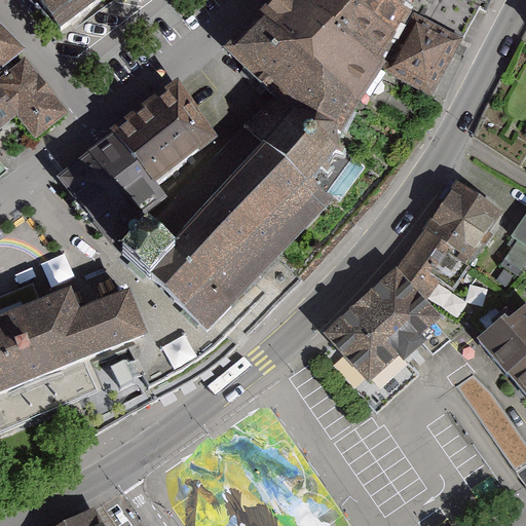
[(26,0),(55,41),(113,0),(26,0)]
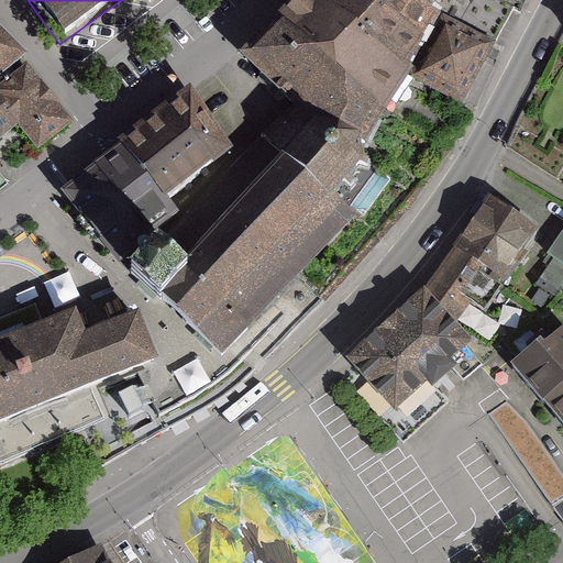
[(359,48),(311,0),(308,0),(284,31),(388,118),(408,85),(359,48)]
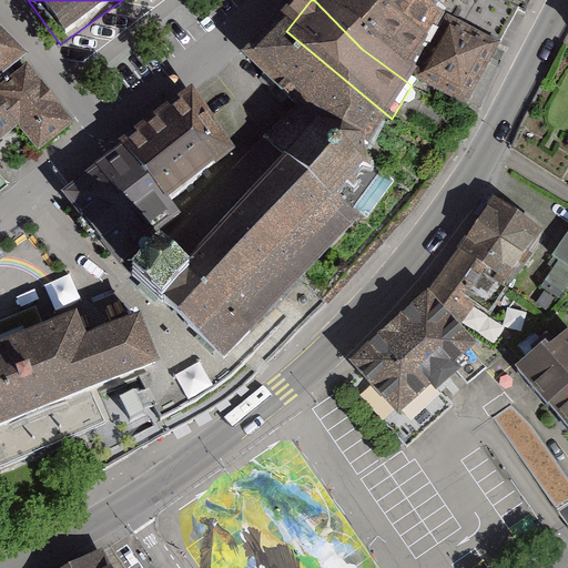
[(424,51),(367,0),(314,0),(362,49),(412,85),(428,56),(424,51)]
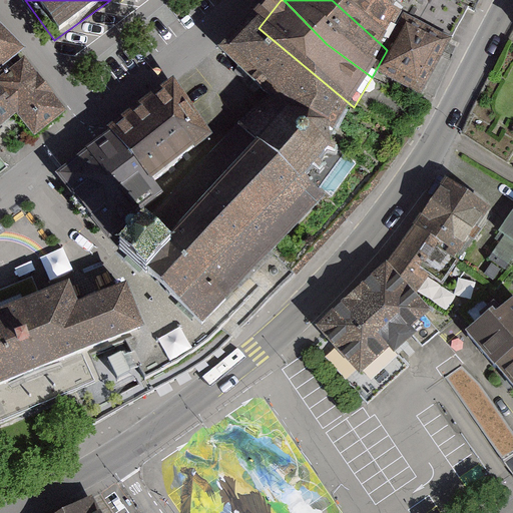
[(394,16),(377,0),(332,0),(383,46),(394,16)]
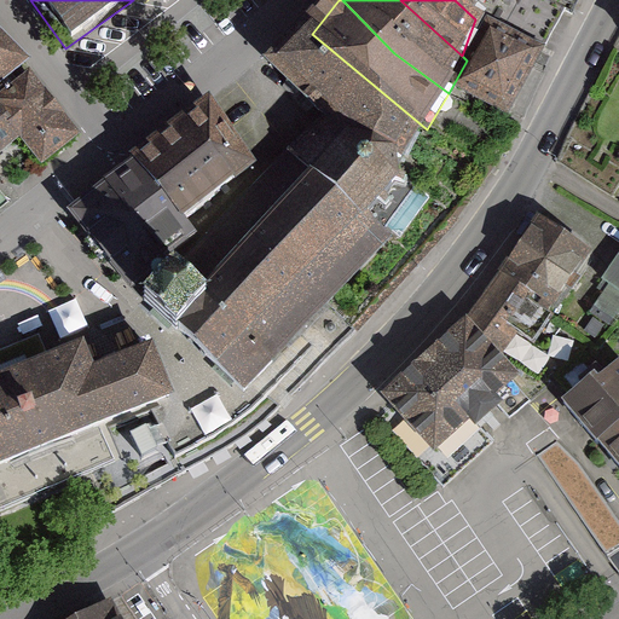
[(485,0),(455,0),(475,19),(485,0)]
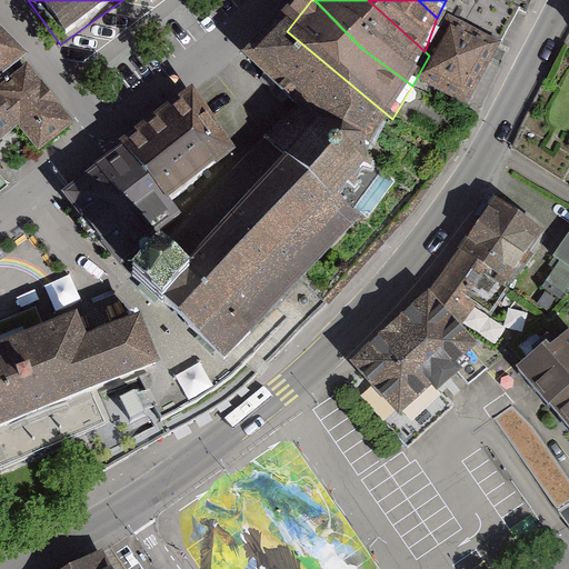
[(506,52),(456,25),(421,85),(472,112),(506,52)]
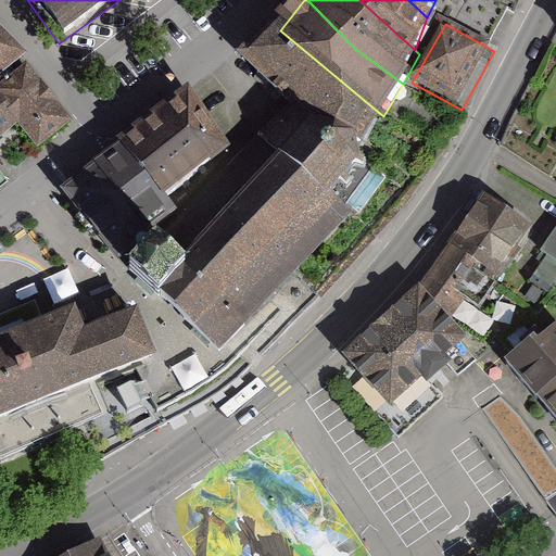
[(383,116),(280,30),(240,67),(288,108),(352,163),(383,116)]
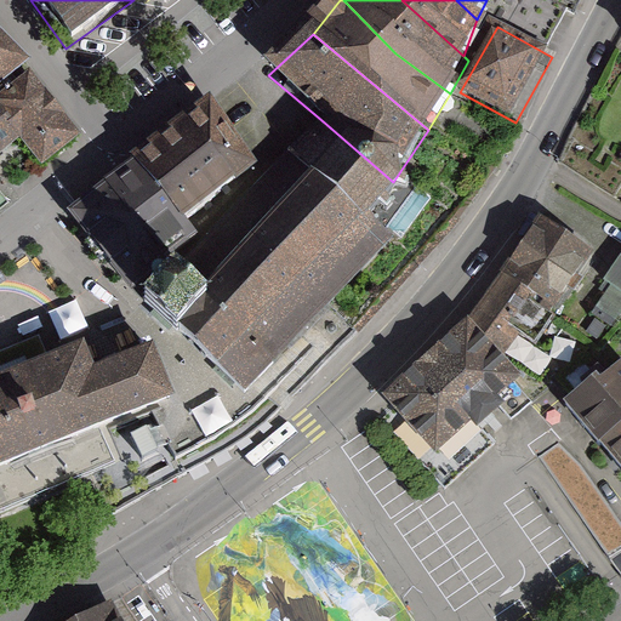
[(0,93),(28,70),(0,41),(0,93)]
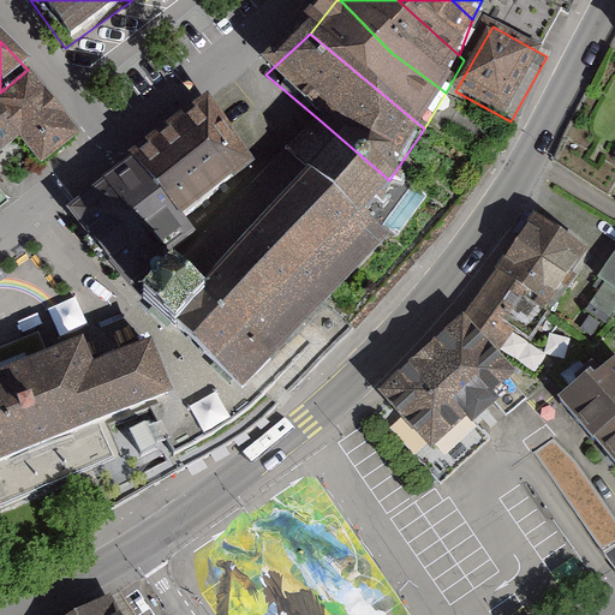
[(0,109),(29,147),(48,172),(83,145),(33,81),(0,105),(0,109)]
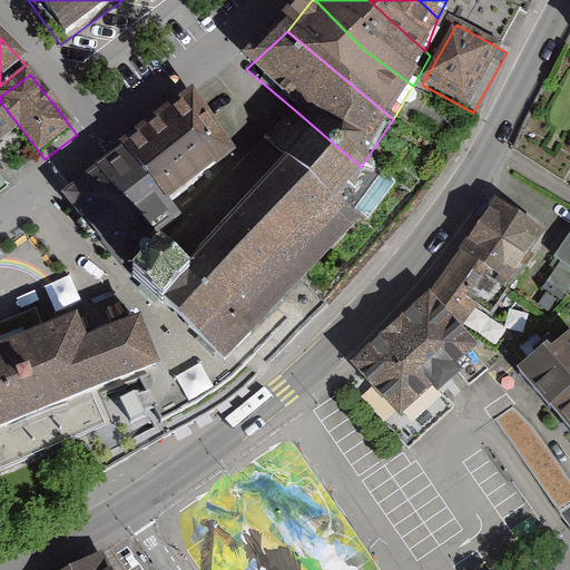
[(218,164),(237,148),(193,84),(177,96),(123,139),(125,141),(169,198),(216,160),(218,164)]
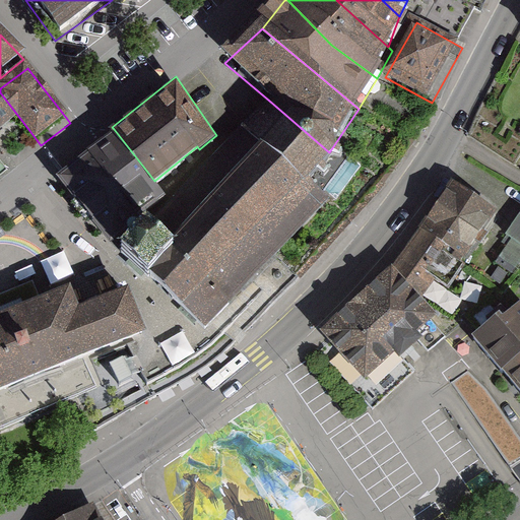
[(0,141),(24,124),(0,92),(0,141)]
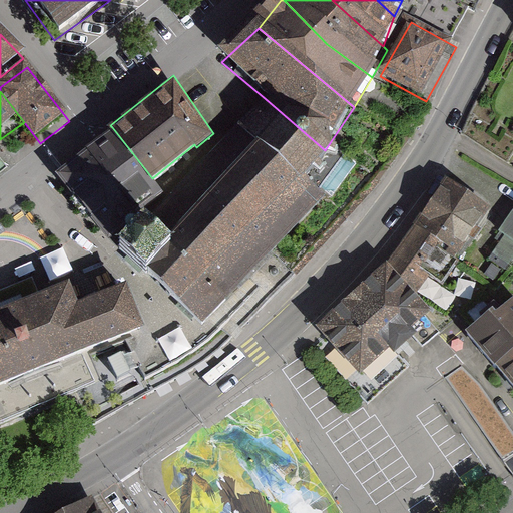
[(325,150),(266,99),(120,249),(204,324),(323,194),(303,178),(326,150),(325,150)]
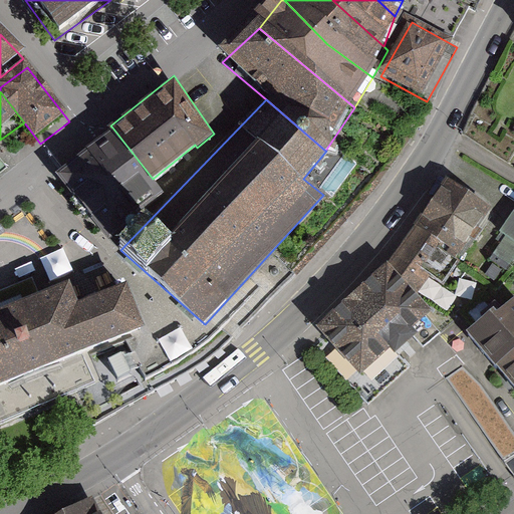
[(112,127),(56,172),(109,239),(139,216),(136,213),(163,192),(153,179),(112,127)]
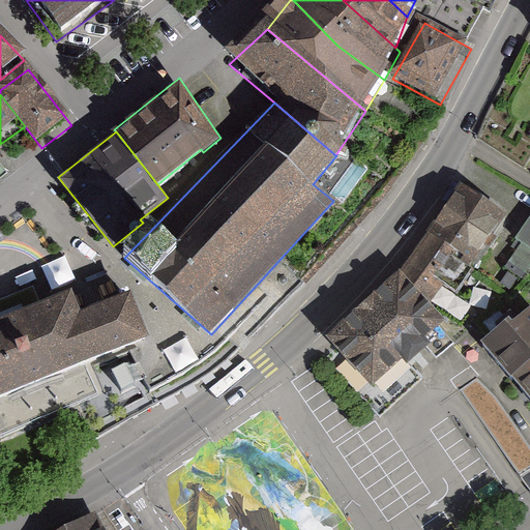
[(430,231),(402,269),(431,302),(444,285),(459,293),(478,263),(508,213),(462,181),(430,231)]
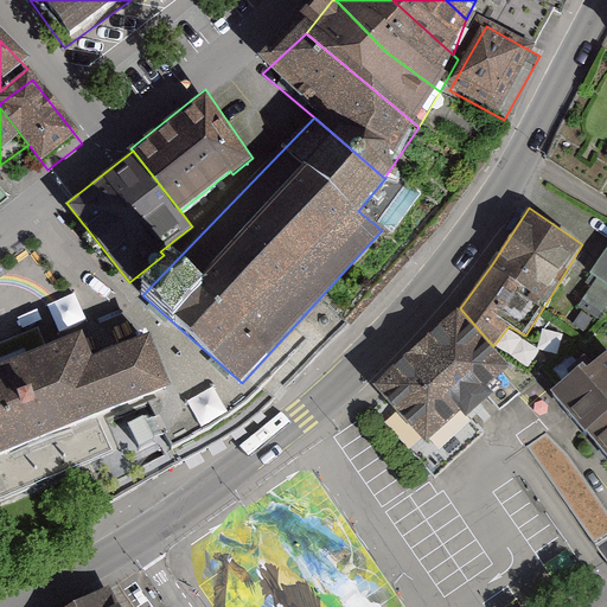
[(606,248),(590,273),(599,278),(579,306),(598,319),(606,306),(606,248)]
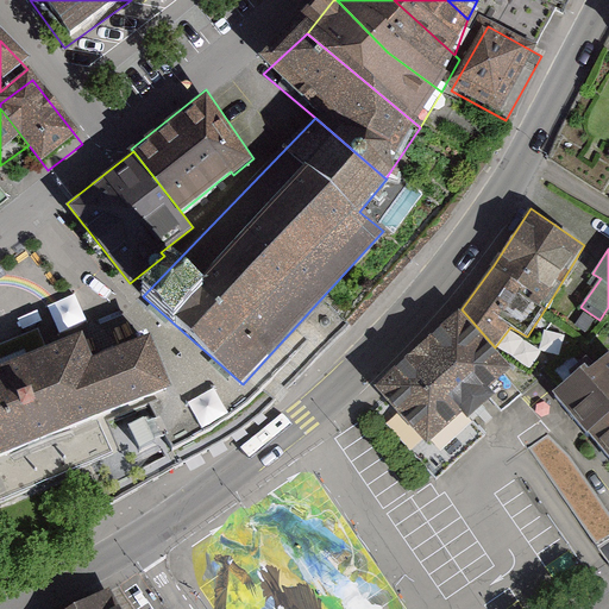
[(462,309),(375,385),(427,444),(513,368),(495,347),(462,309)]
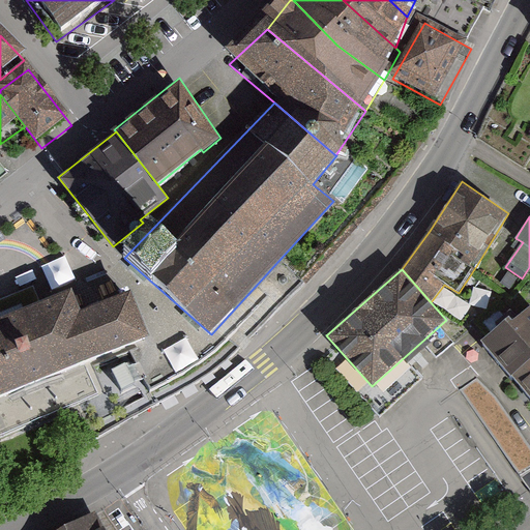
[(146,340),(128,295),(80,315),(71,295),(0,324),(0,437),(70,409),(82,404),(99,396),(86,363),(146,340)]
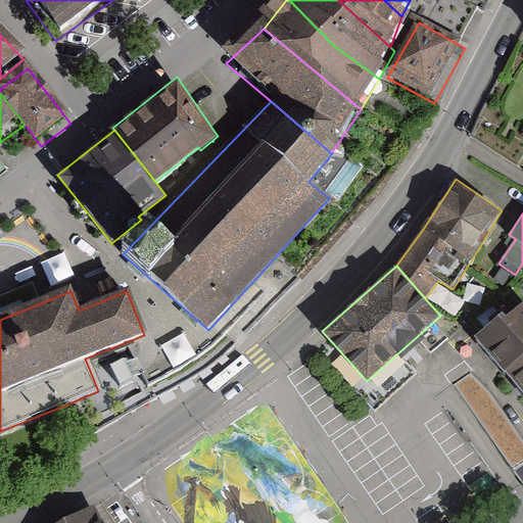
[(476,339),(506,374),(522,359),(522,305),(507,320),(503,316),(476,339)]
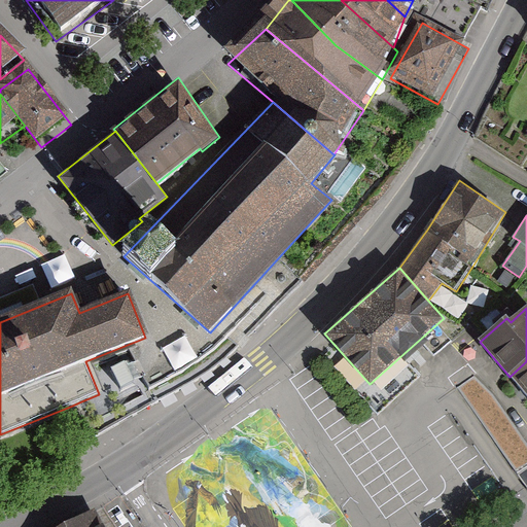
[(526,361),(510,377),(526,397),(526,361)]
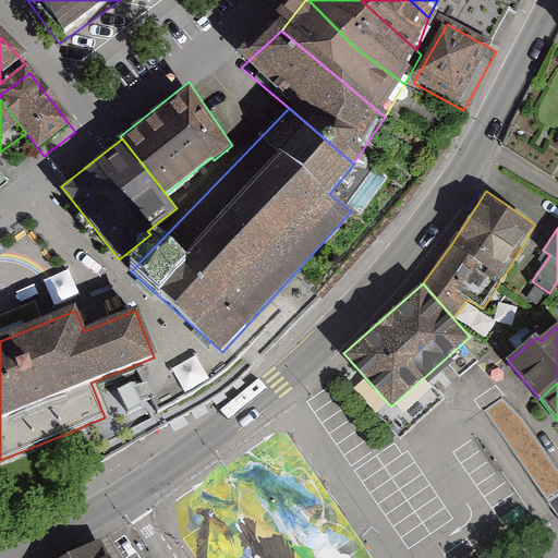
[(502,399),(485,411),(549,507),(557,500),(557,470),(523,419),(502,399)]
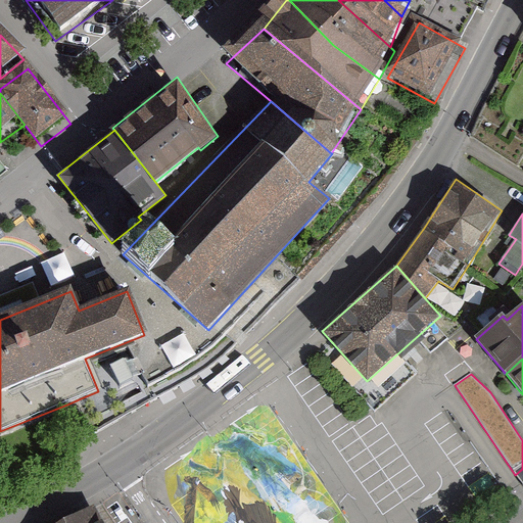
[(100,522),(95,510),(66,522),(100,522)]
